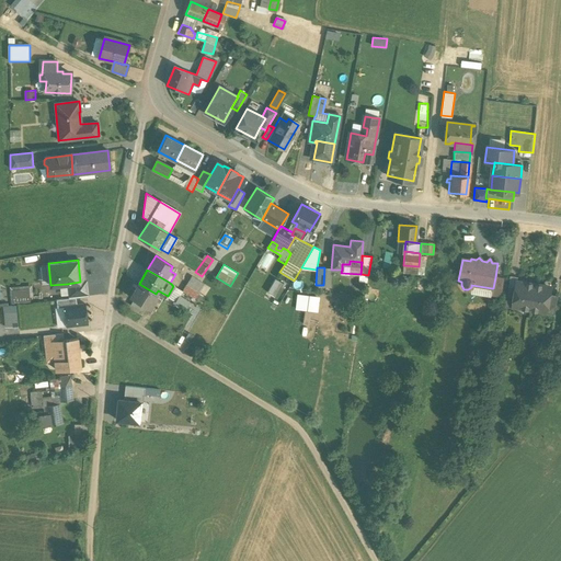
[(195,299),(204,285),(192,277),(182,292),(195,299)]
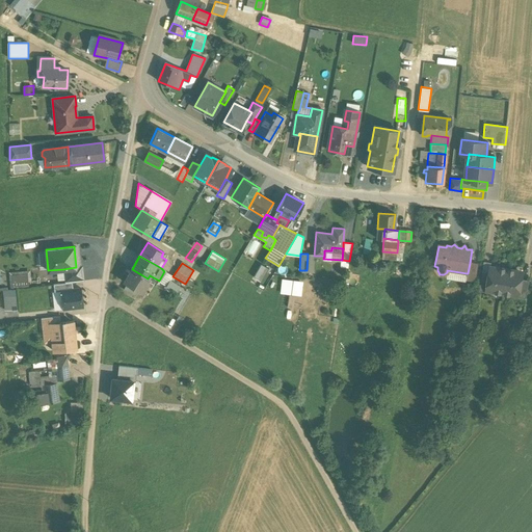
[(477,264),(470,263),(468,273),(467,273),(466,280),(474,282),(477,264)]
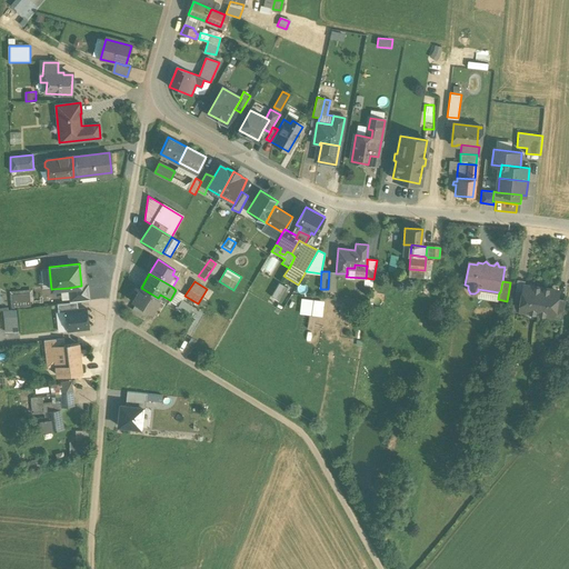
[(271,296),(280,300),(287,287),(279,282),(271,296)]
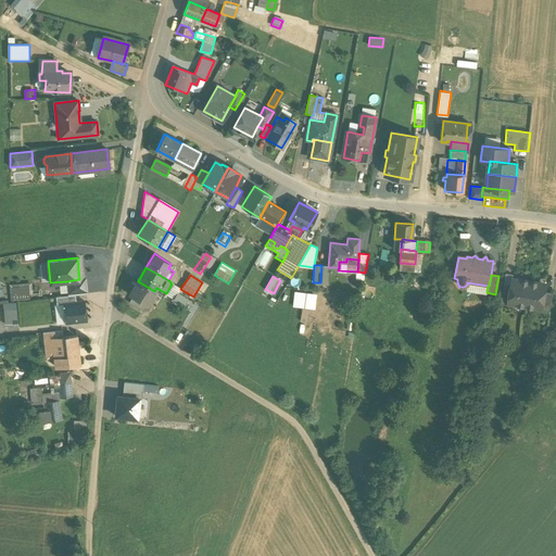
[(79,279),(66,281),(67,295),(87,293),(86,279),(79,279)]
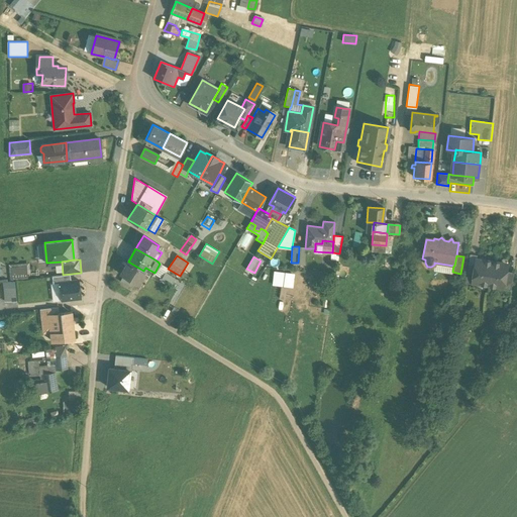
[(485,262),(477,261),(476,266),(473,282),(489,284),(493,262),(485,260),(485,262)]
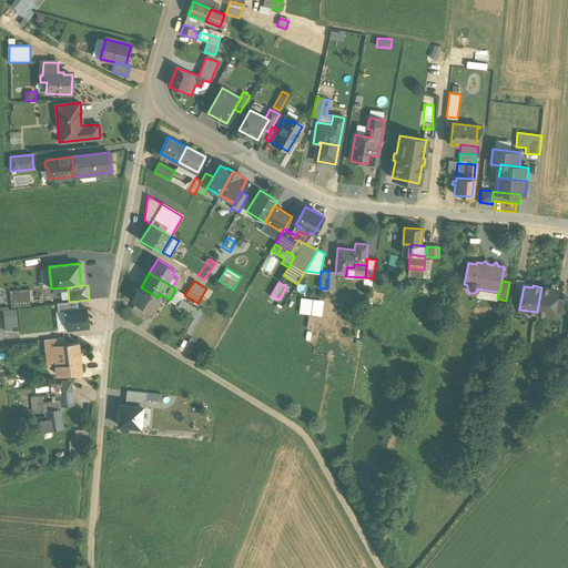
[(158,297),(141,287),(133,301),(148,310),(152,312),(160,298),(158,297)]
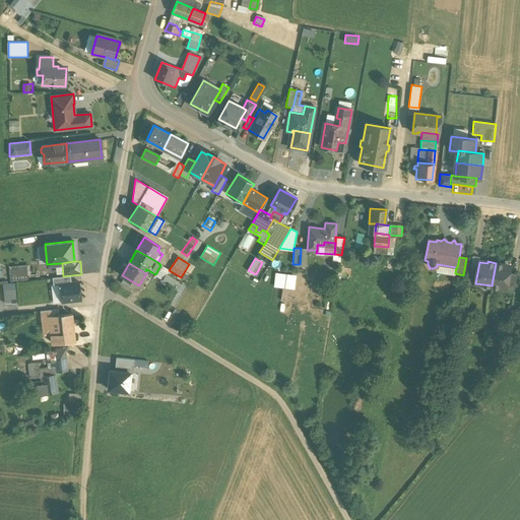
[(504,264),(496,263),(492,285),(507,288),(508,288),(511,272),(512,267),(504,266),(504,264)]
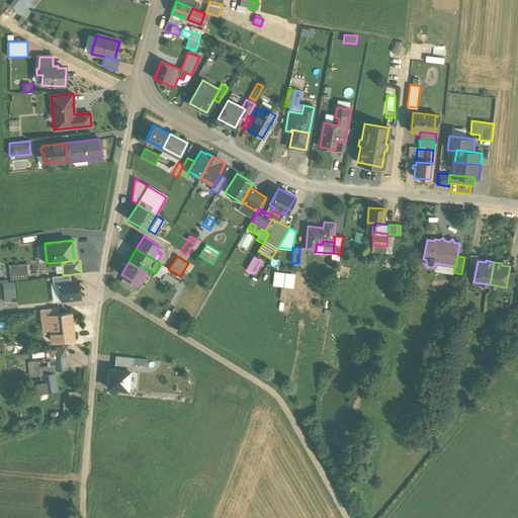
[(28,278),(27,273),(31,273),(30,263),(10,264),(10,279),(28,278)]
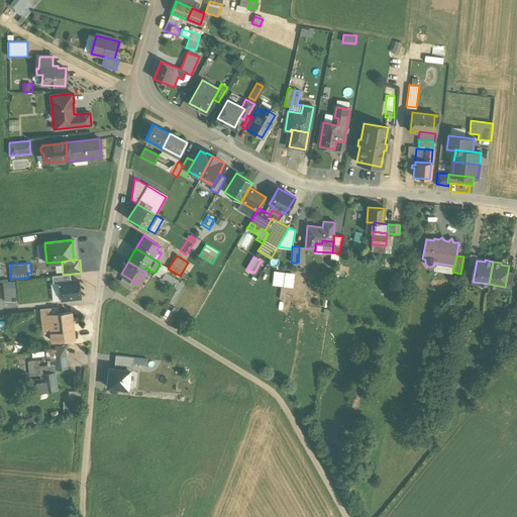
[(476,266),(469,265),(466,283),(473,284),(473,282),(476,266)]
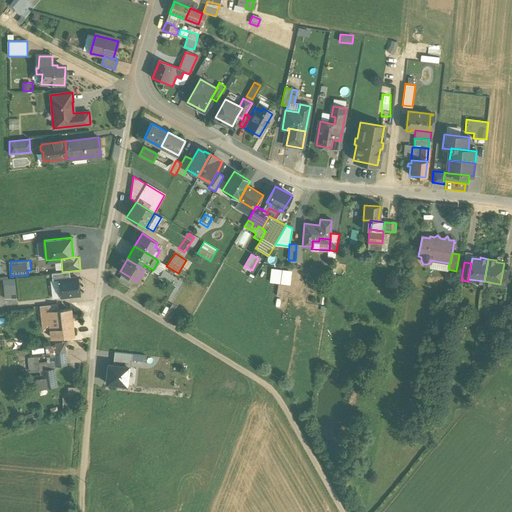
[(509,270),(503,268),(500,284),(499,284),(499,286),(506,288),(509,270)]
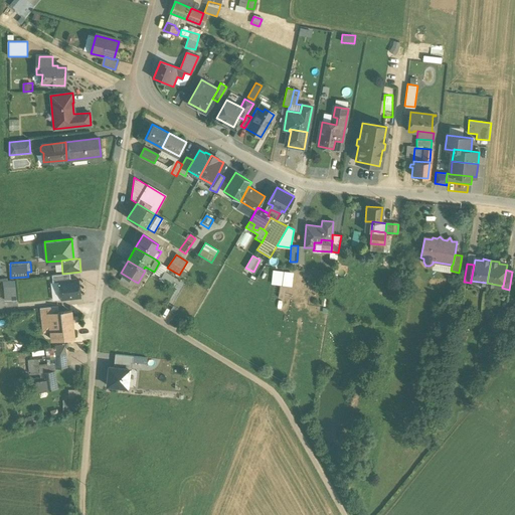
[(167,286),(172,278),(163,273),(159,280),(167,286)]
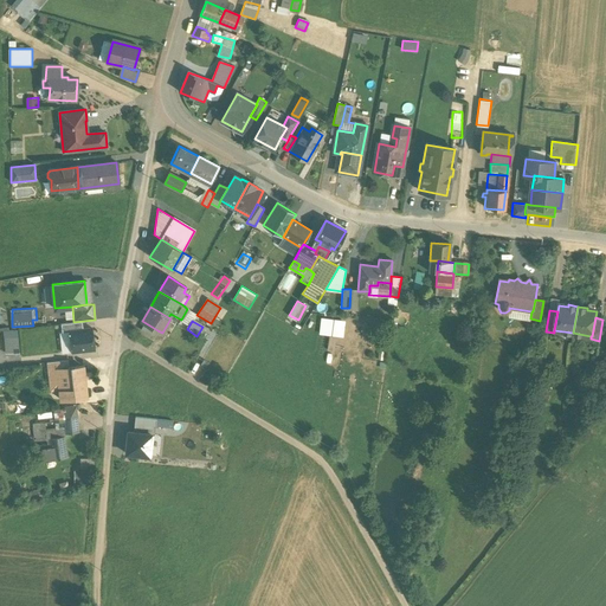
[(341,337),(342,323),(320,321),(318,334),(341,337)]
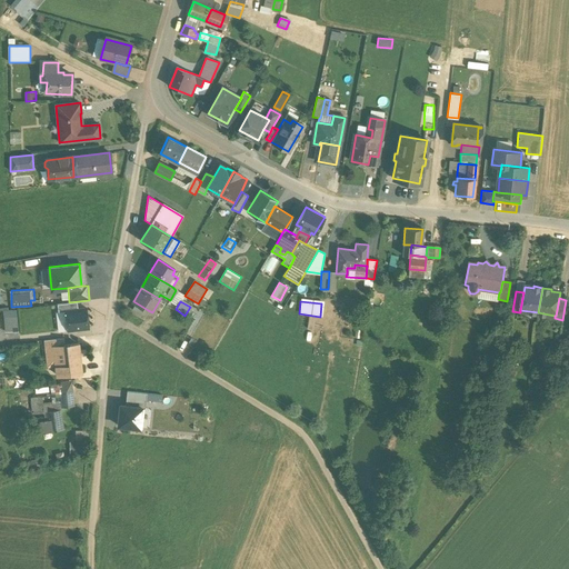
[(77,302),(57,305),(58,312),(66,311),(65,311),(78,309),(77,302)]
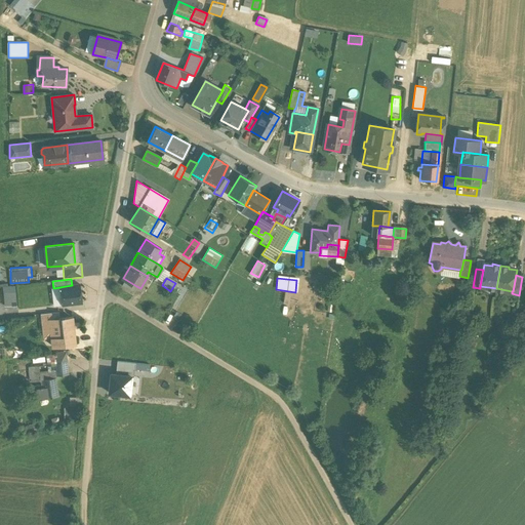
[(136,286),(126,280),(122,286),(132,291),(136,286)]
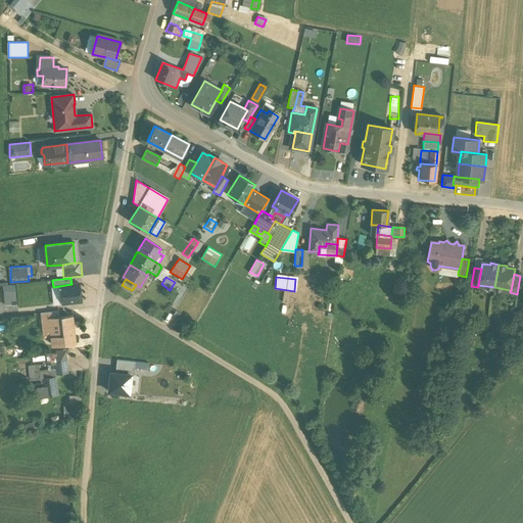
[(72,284),(59,286),(60,286),(62,304),(82,301),(80,283),(72,284)]
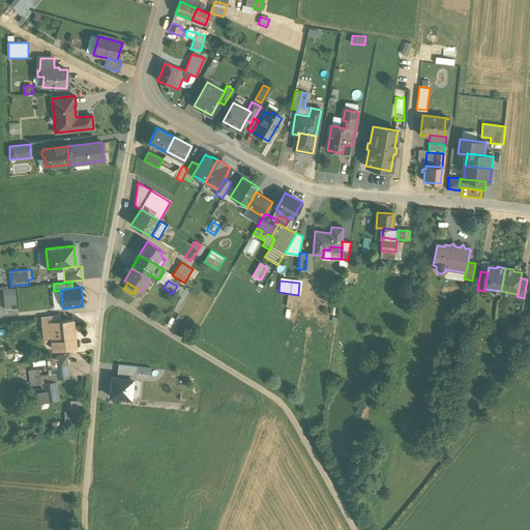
[(18,307),(17,293),(3,294),(4,308),(18,307)]
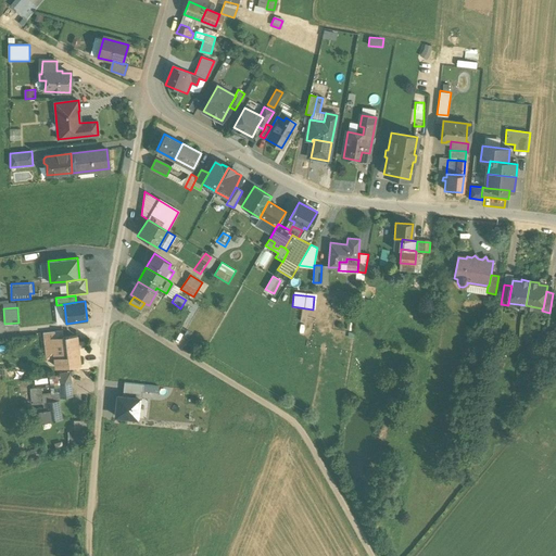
[(186,329),(182,339),(189,342),(193,332),(186,329)]
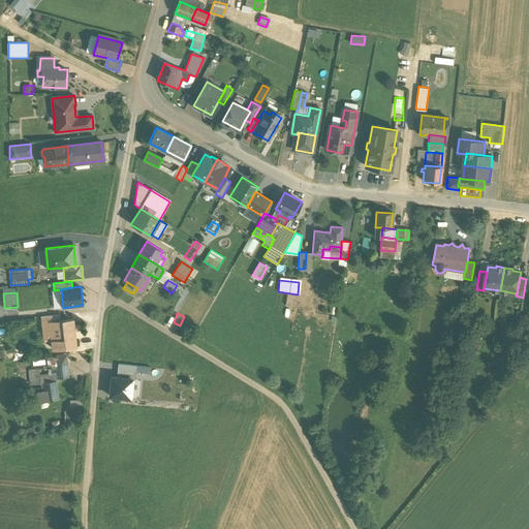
[(59,314),(40,316),(41,323),(60,321),(59,314)]
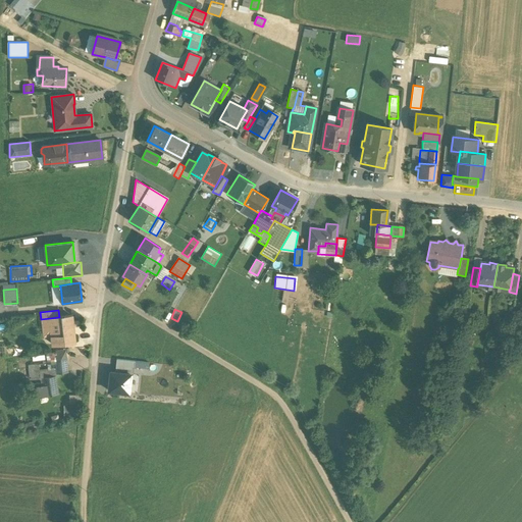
[(59,317),(41,319),(42,328),(50,327),(52,345),(74,342),(71,316),(59,317)]
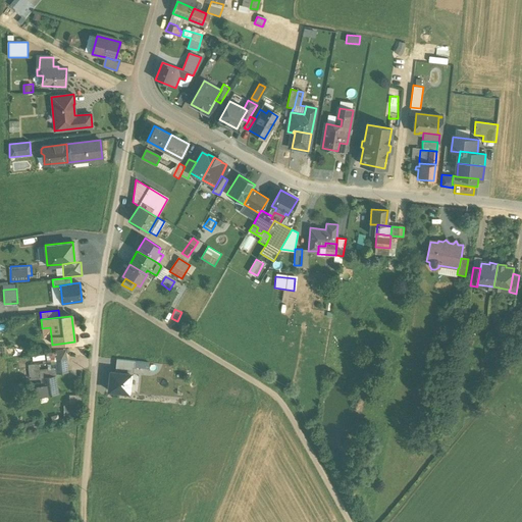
[(65,351),(46,353),(47,362),(52,361),(52,363),(55,362),(66,361),(65,351)]
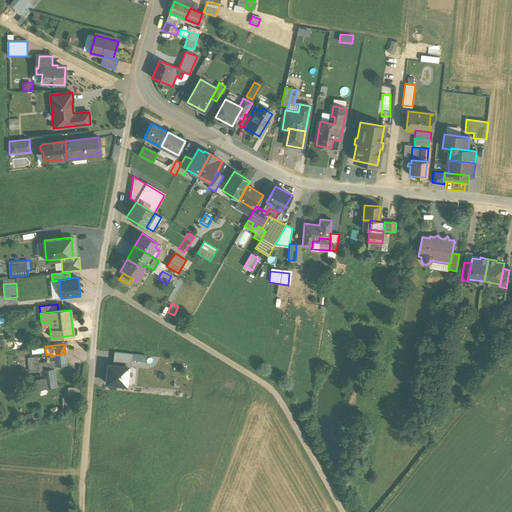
[(45,346),(36,348),(28,353),(30,370),(39,368),(39,367),(47,366),(46,355),(45,346)]
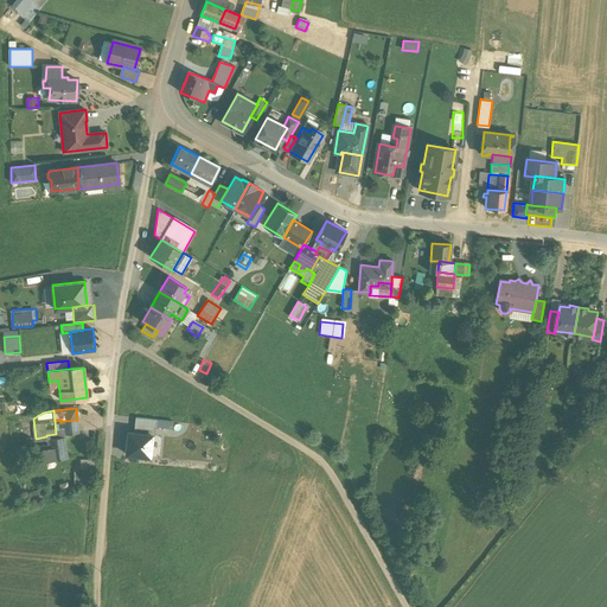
[(135,417),(134,433),(155,435),(157,420),(135,417)]
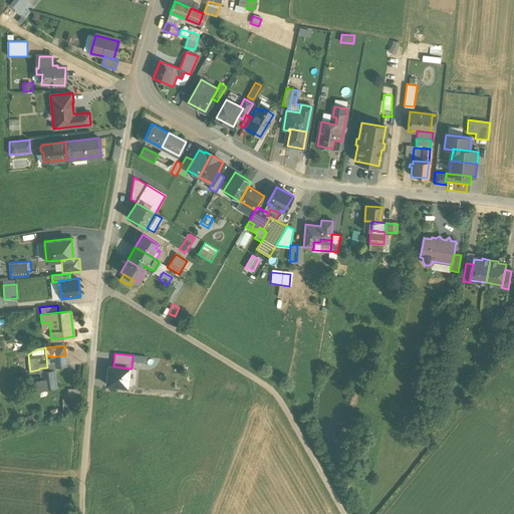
[(65,355),(54,356),(54,363),(66,362),(65,355)]
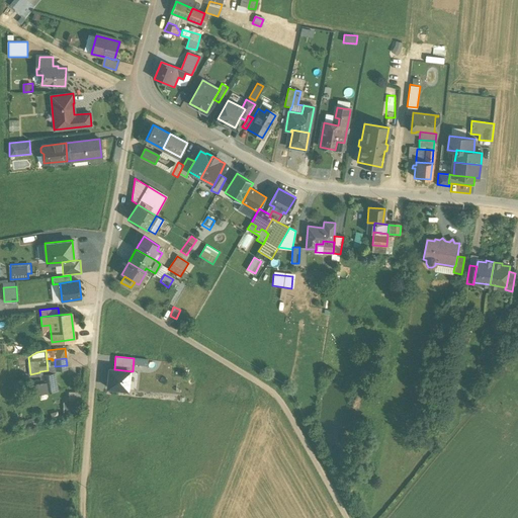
[(48,370),(39,371),(39,372),(40,374),(42,374),(45,392),(57,391),(54,369),(48,370)]
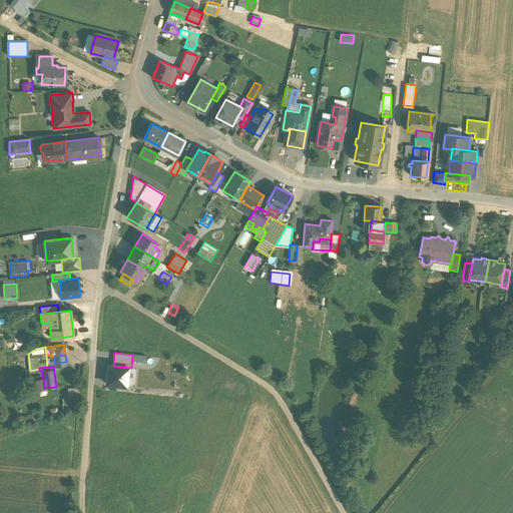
[(113,366),(108,366),(106,384),(126,386),(128,368),(113,366)]
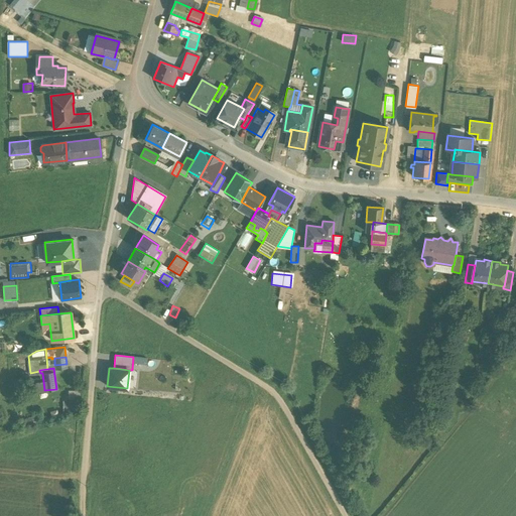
[(69,400),(63,400),(63,409),(73,410),(73,402),(80,403),(80,390),(69,390),(69,400)]
